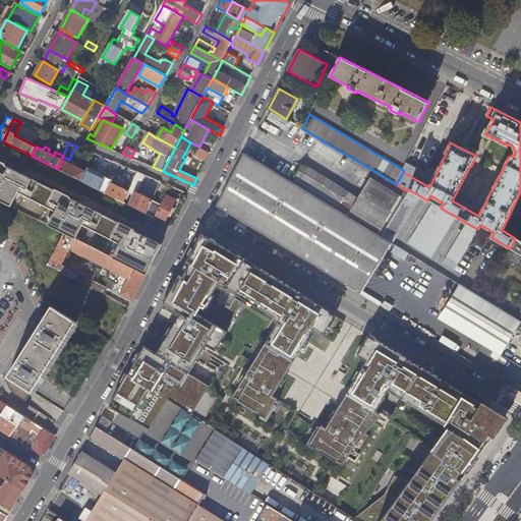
[(94,153),(89,165),(96,168),(101,156),(94,153)]
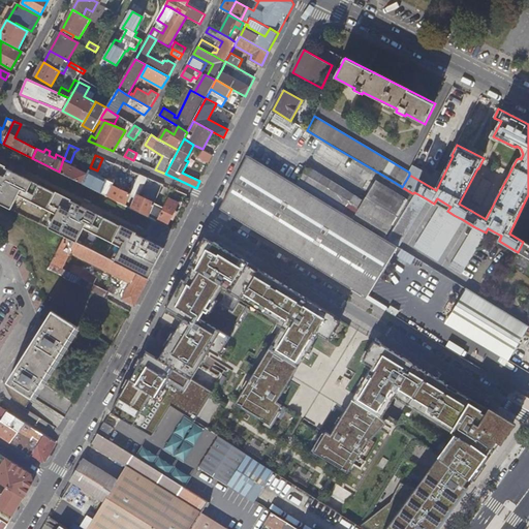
[(384,239),(352,219),(349,217),(334,208),(298,185),(248,155),(229,191),(312,242),(374,280),(396,246),(386,240),(385,239),(384,239)]
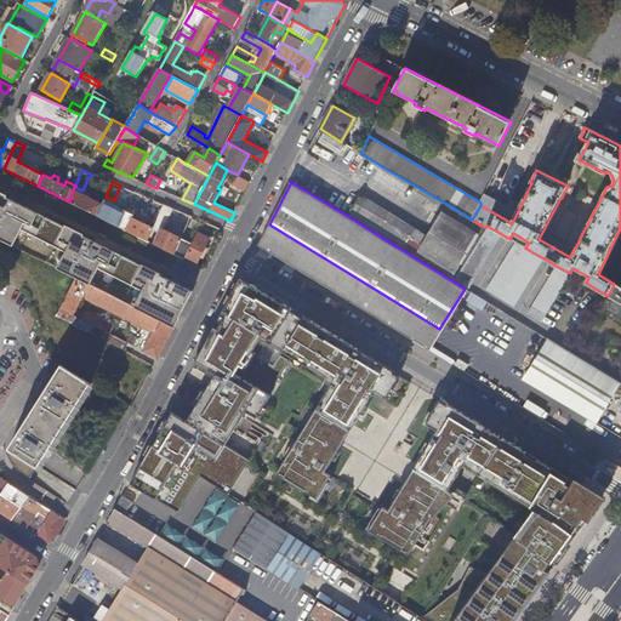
[(73,191),(69,201),(97,216),(102,205),(73,191)]
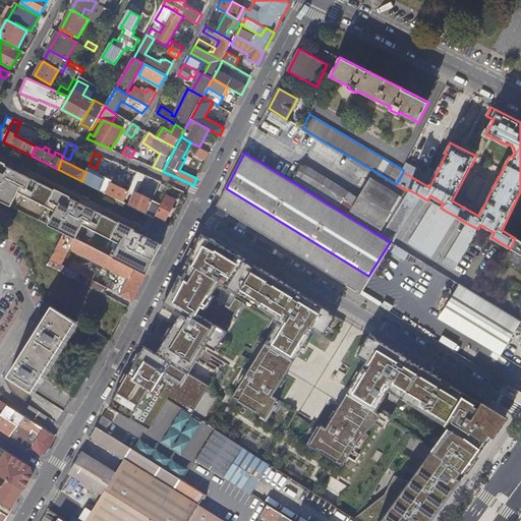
[(113,257),(147,275),(162,245),(0,162),(0,200),(12,207),(19,193),(57,213),(50,226),(65,233),(75,239),(82,225),(120,244),(113,257)]
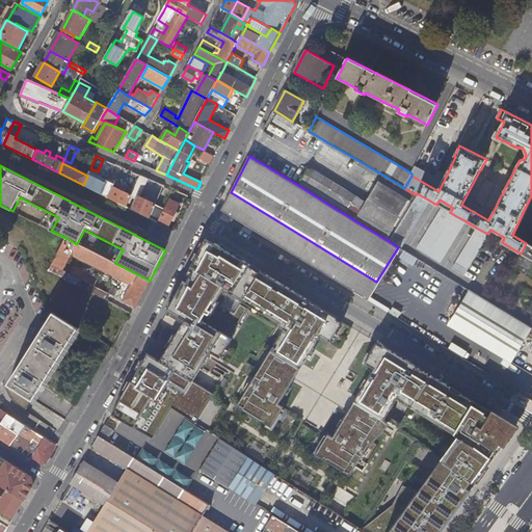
[(336,209),(351,218),(362,202),(309,169),(299,186),(336,209)]
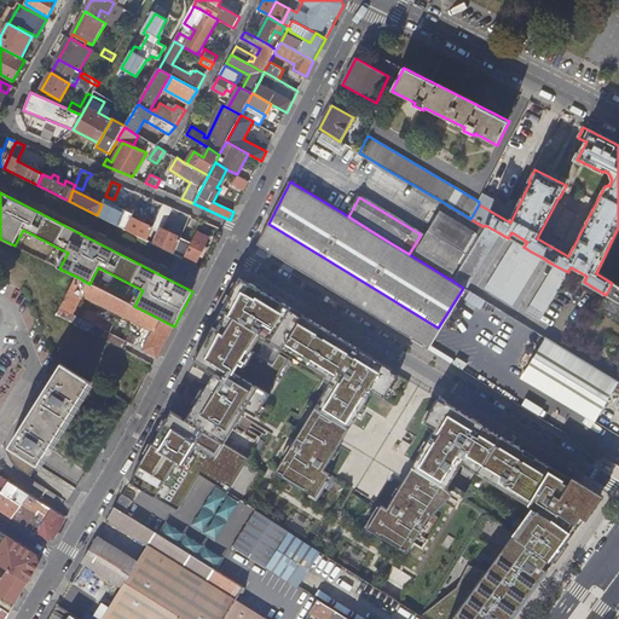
[(470,219),(469,218),(445,203),(412,256),(450,279),(482,226),(470,219)]
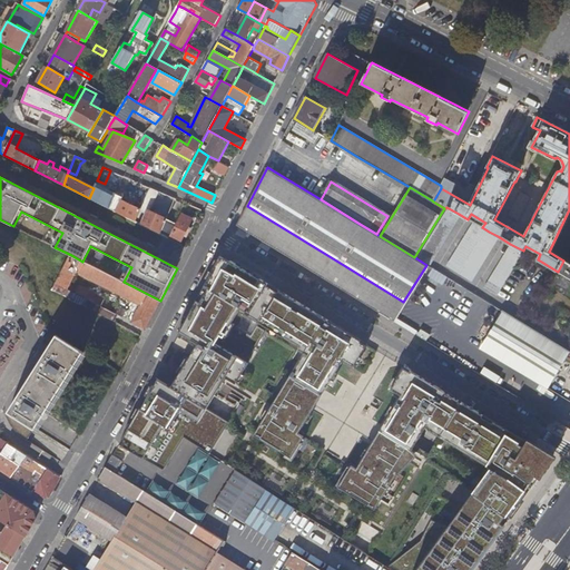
[(94,188),(89,198),(110,208),(115,199),(94,188)]
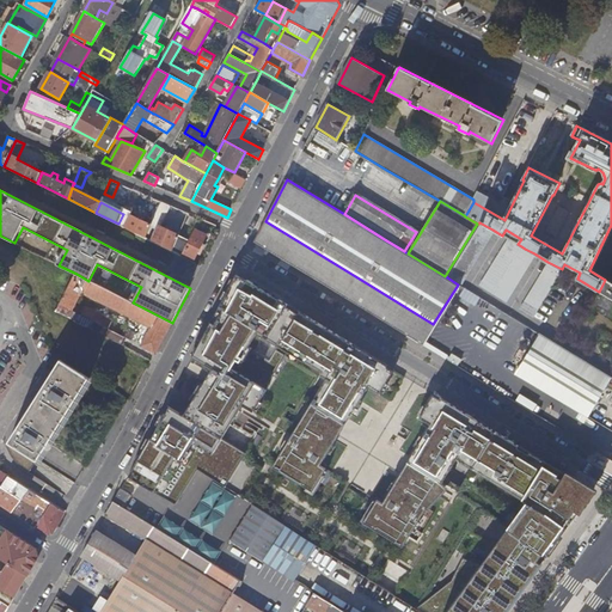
[(179,237),(179,236),(160,226),(170,206),(161,202),(152,224),(158,227),(152,242),(172,252),(179,237)]
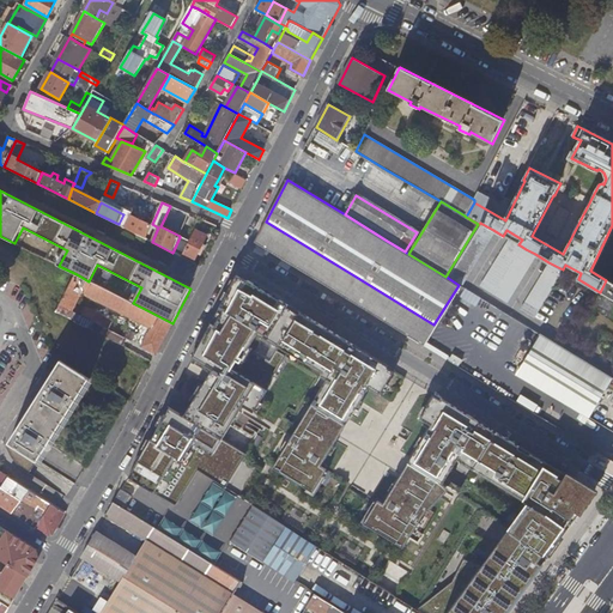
[(560,207),(548,231),(558,236),(571,213),(560,207)]
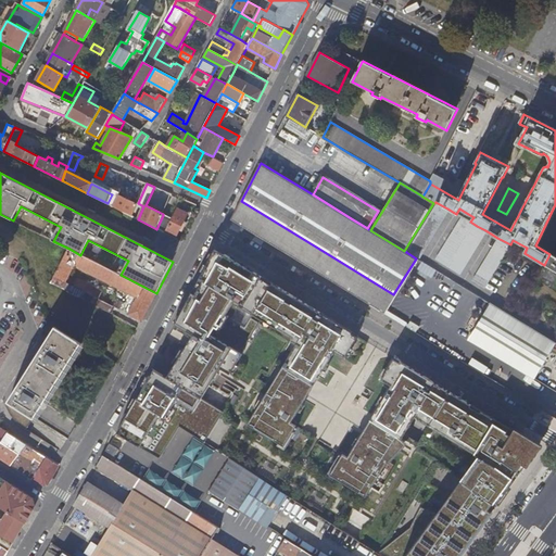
[(112,194),(108,203),(113,206),(118,196),(112,192),(112,194)]
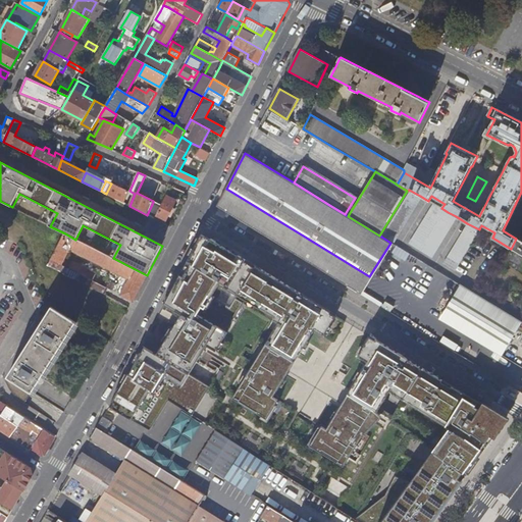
[(111,184),(106,194),(123,203),(128,192),(111,184)]
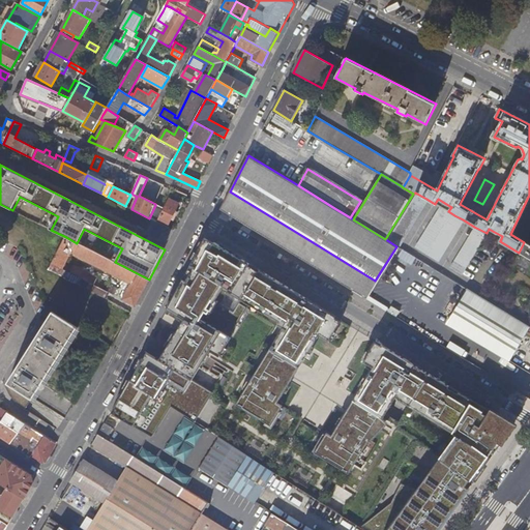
[(230,192),(221,209),(297,257),(306,262),(364,298),(375,281),(313,242),(230,192)]
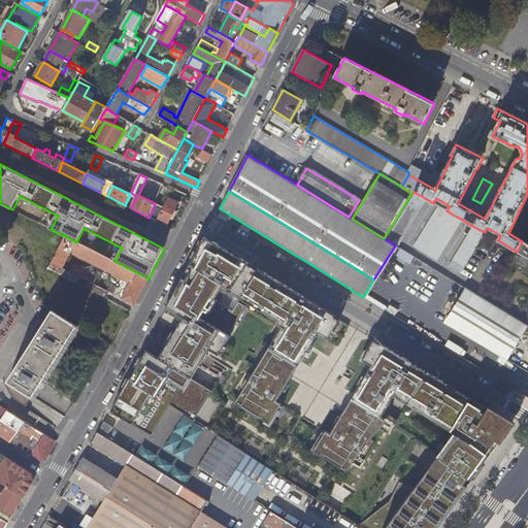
[(414,192),(413,193),(385,238),(386,239),(395,245),(396,245),(425,198),(414,192)]
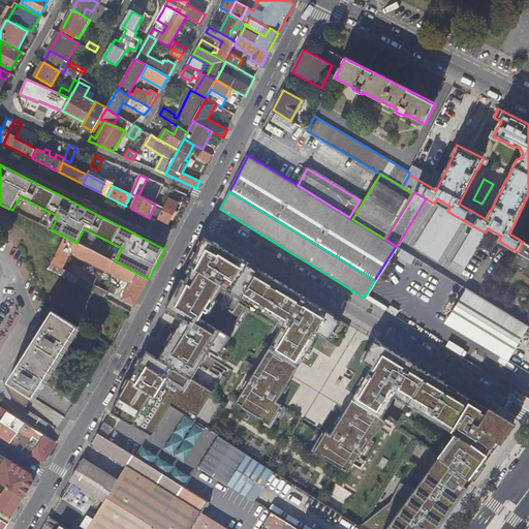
[(136,196),(131,193),(127,206),(131,209),(136,196)]
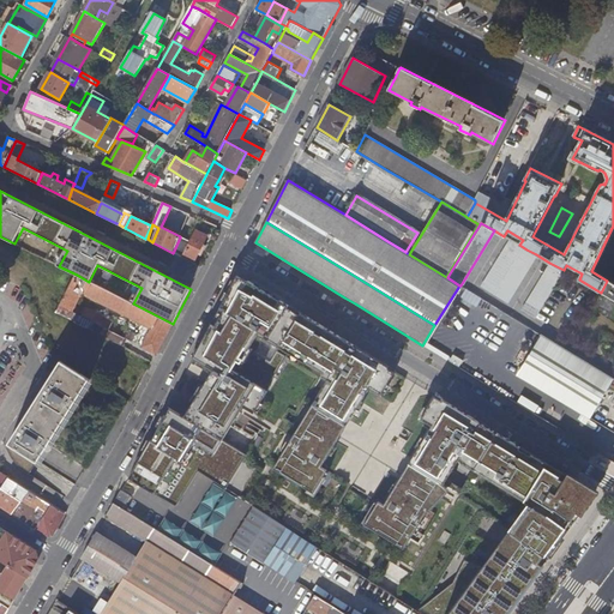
[(173,253),(194,263),(208,236),(197,232),(191,244),(180,238),(173,253)]
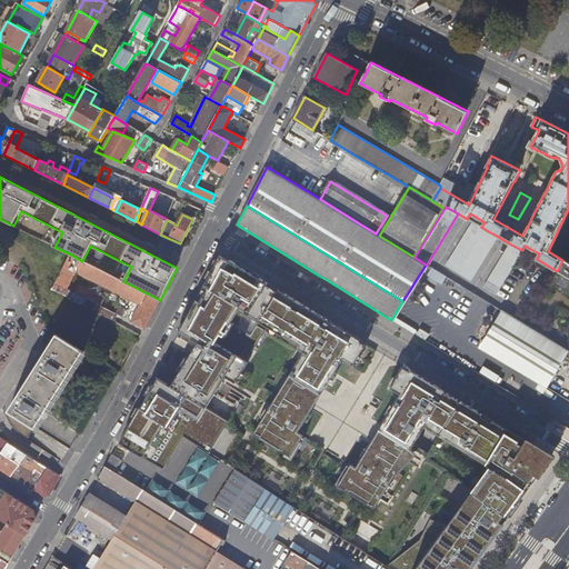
[(481,227),(472,221),(445,266),(469,280),(497,236),(488,231),(481,227)]
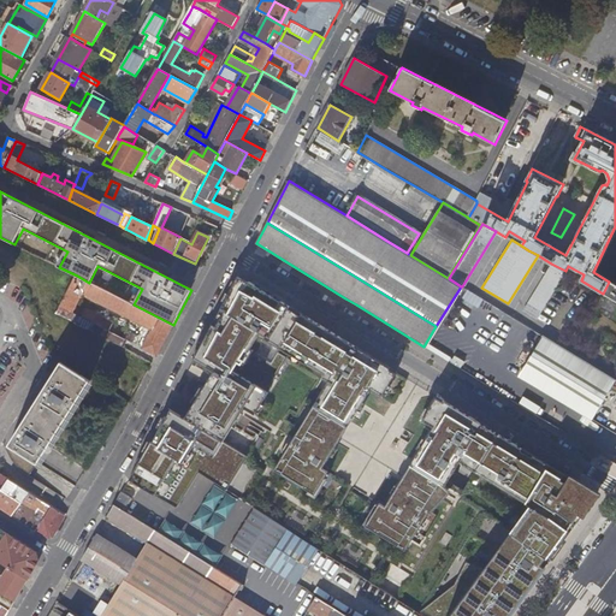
[(566,272),(566,271),(551,264),(522,311),(537,319),(566,272)]
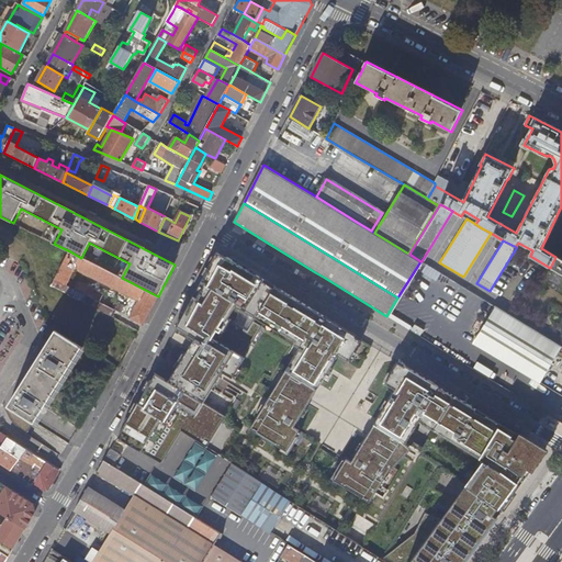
[(81,258),(70,251),(55,280),(66,285),(74,272),(76,273),(78,270),(139,301),(138,303),(135,302),(133,306),(136,307),(131,318),(143,324),(158,296),(122,278),(81,258)]
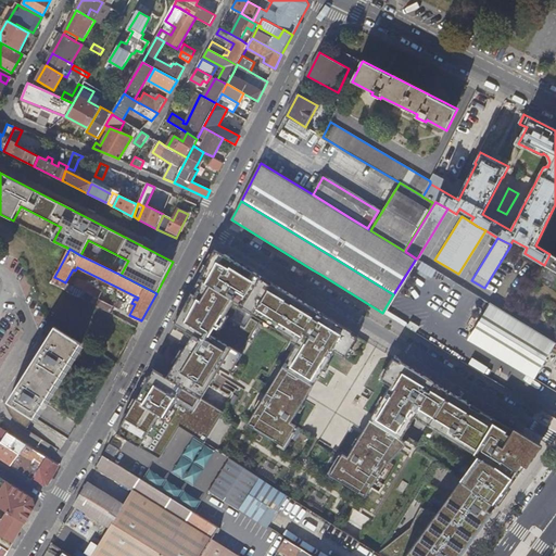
[(355,335),(216,249),(177,324),(194,336),(167,378),(153,370),(138,400),(137,399),(117,433),(127,440),(160,460),(180,427),(202,441),(219,413),(209,406),(258,326),(291,346),(243,425),(280,447),(294,425),(287,420),(332,348),(343,354),(355,335)]
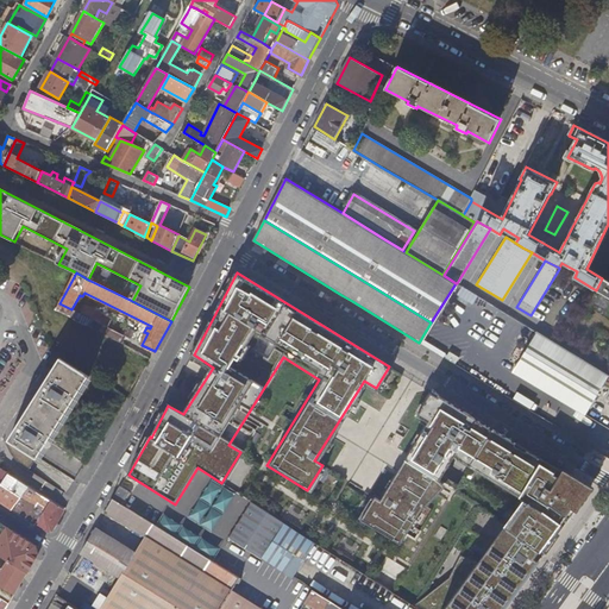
[(608,282),(602,278),(596,290),(608,297),(608,282)]
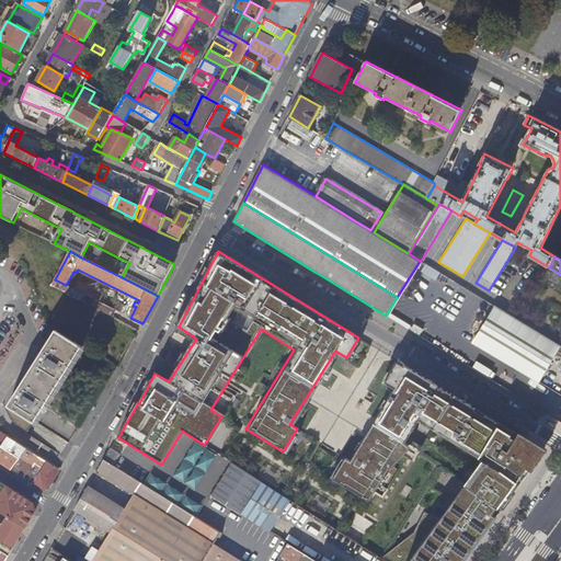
[(66,285),(55,279),(52,286),(53,286),(65,292),(67,286),(66,285)]
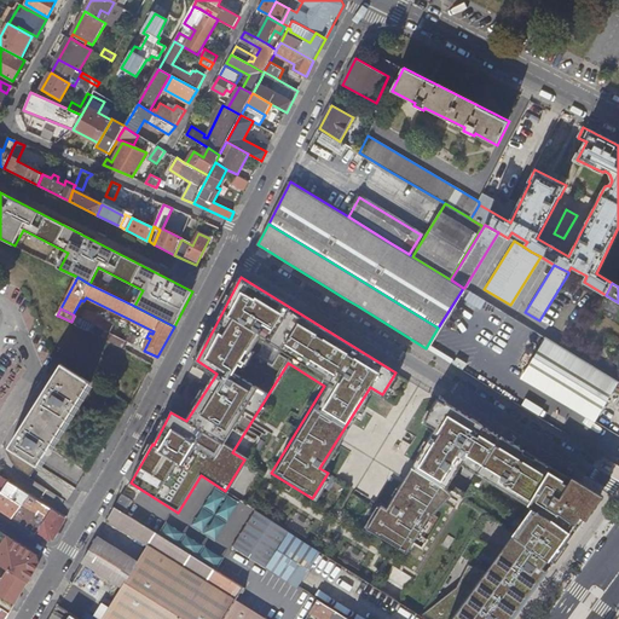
[(82,319),(88,323),(126,341),(134,346),(138,337),(127,333),(126,333),(122,331),(121,334),(113,329),(115,325),(86,311),(82,319)]
